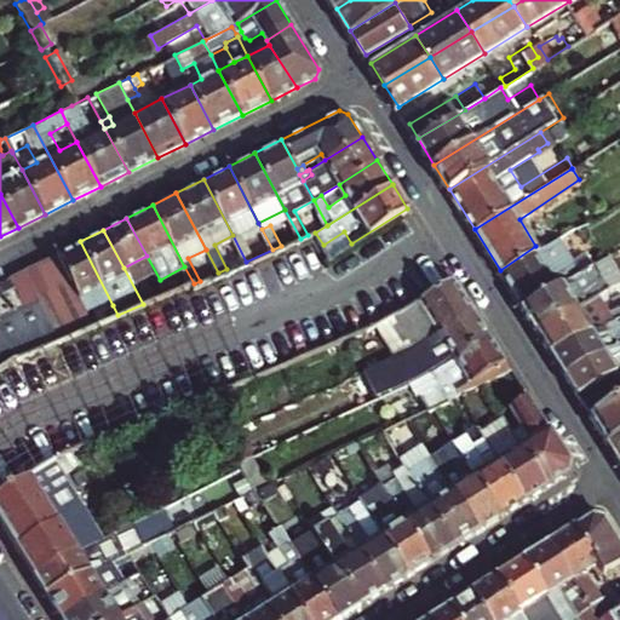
[(331,256),(351,244),(344,231),(323,245),(331,256)]
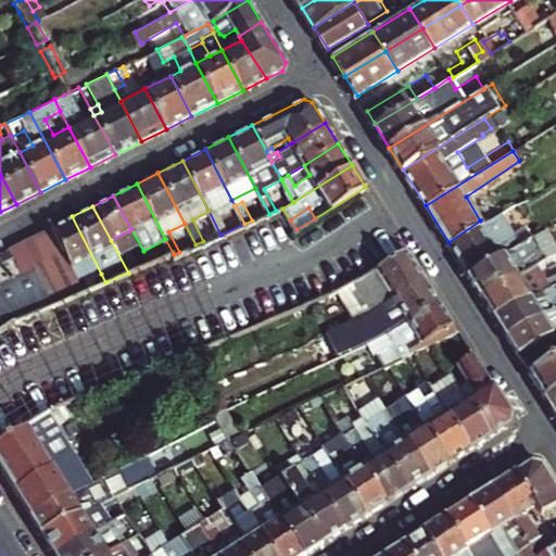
[(480,220),(449,242),(469,275),(515,247),(508,237),(494,212),(480,220)]
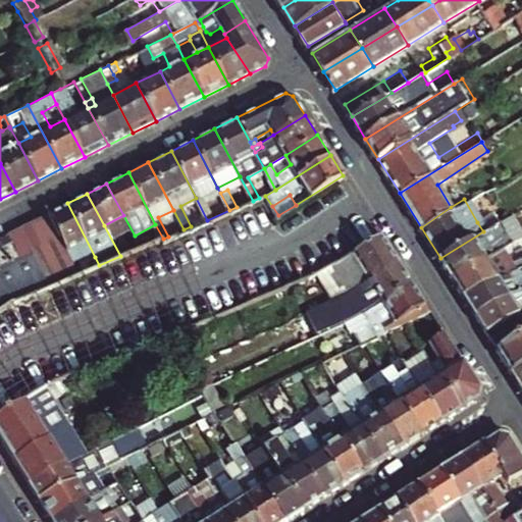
[(95,257),(67,203),(47,213),(66,251),(79,245),(88,261),(95,257)]
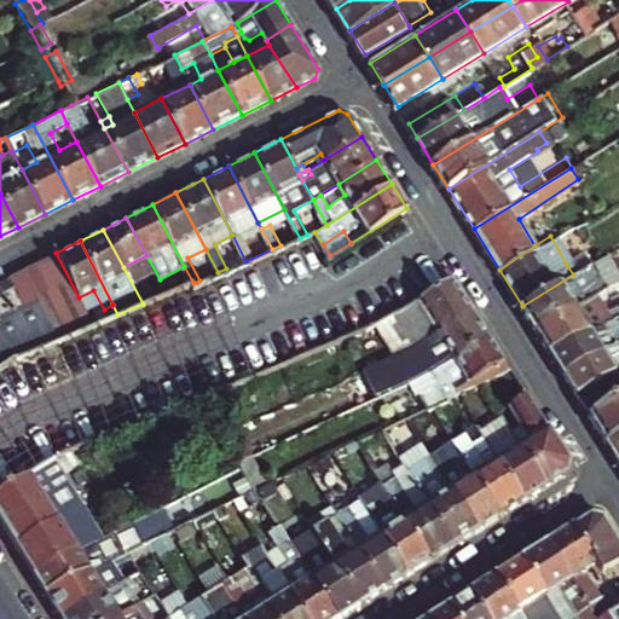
[(573,275),(593,262),(586,250),(566,264),(573,275)]
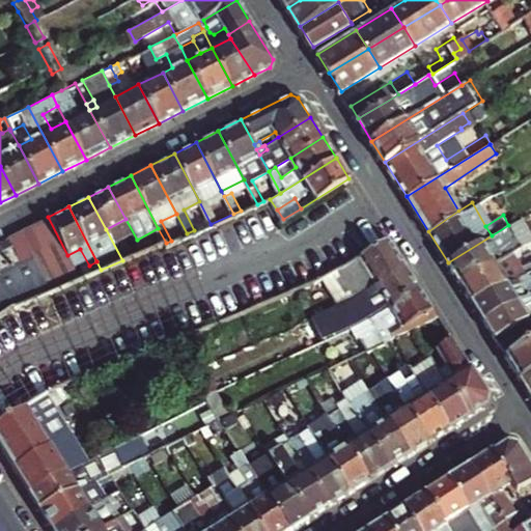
[(518,239),(508,225),(492,235),(448,262),(459,281),(509,253),(505,247),(518,239)]
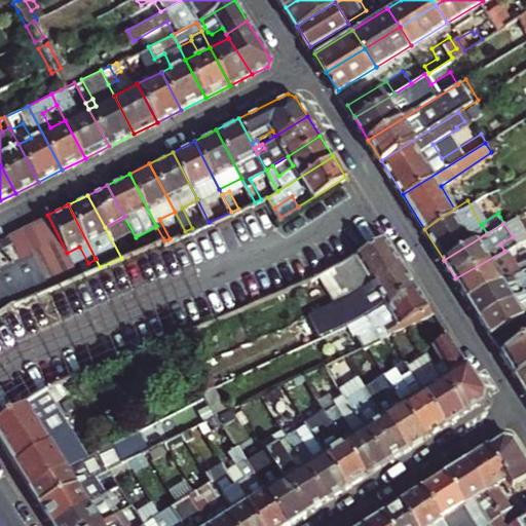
[(0,266),(30,251),(20,229),(0,238),(0,266)]
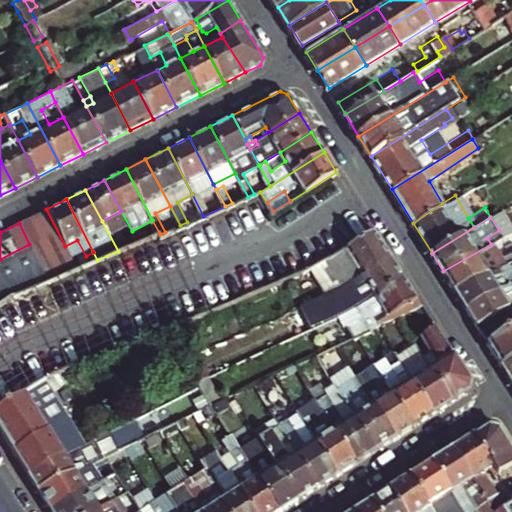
[(373,229),(329,256),(348,284),(391,258),(373,229)]
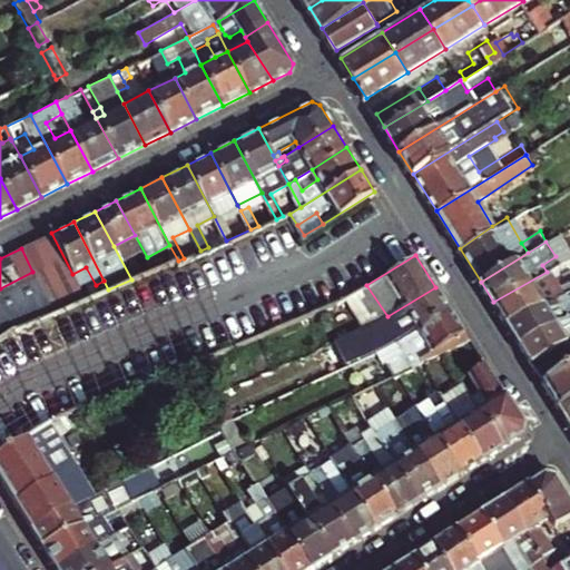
[(569,277),(569,258),(547,272),(493,302),(507,323),(569,292),(569,278),(569,277)]
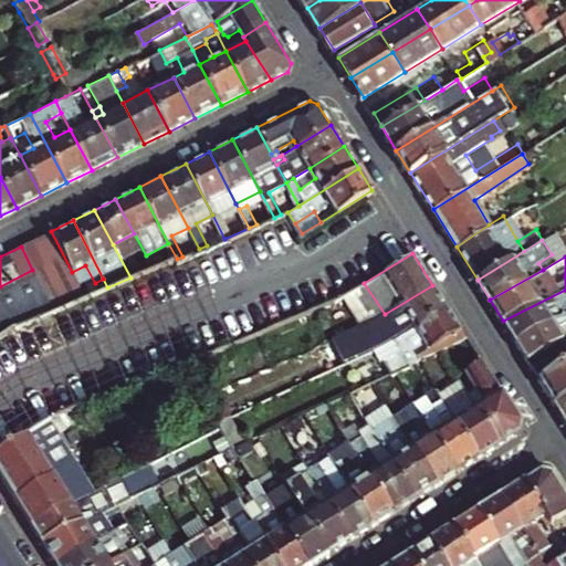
[(82,274),(88,285),(95,283),(85,265),(72,272),(75,279),(82,274)]
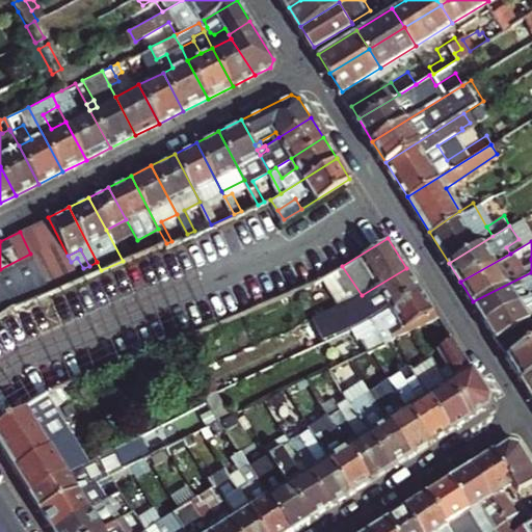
[(0,292),(40,272),(30,254),(0,269),(0,292)]
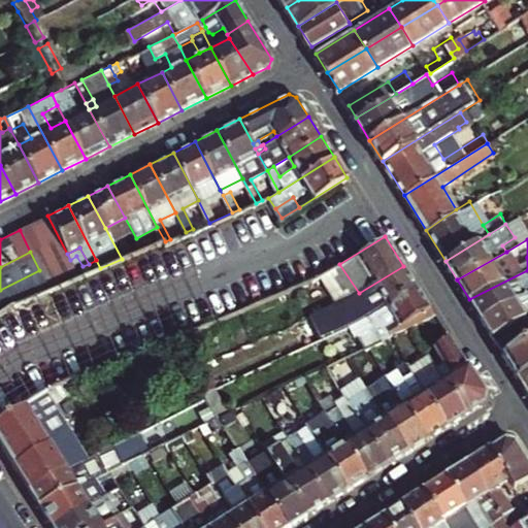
[(83,266),(76,256),(70,260),(78,277),(87,273),(83,266)]
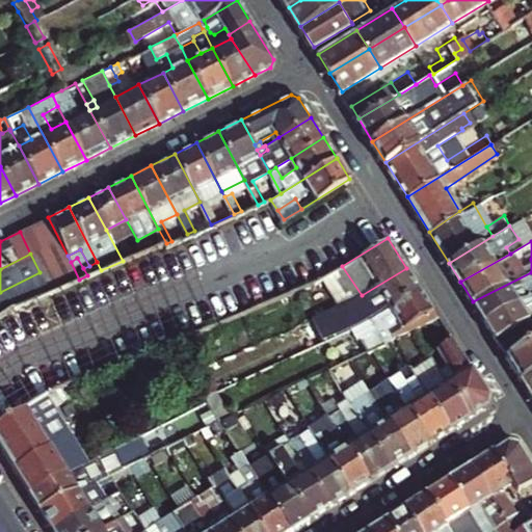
[(335,323),(344,337),(376,317),(420,290),(406,268),(362,295),(333,314),(313,322),(319,331),(335,323)]
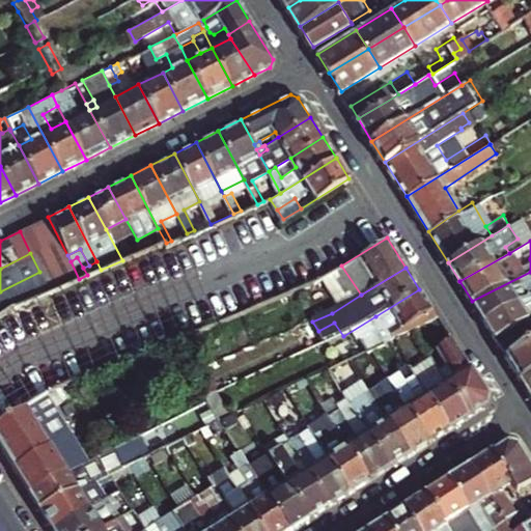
[(39,272),(0,291),(0,314),(11,307),(36,299),(50,292),(49,291),(39,272)]
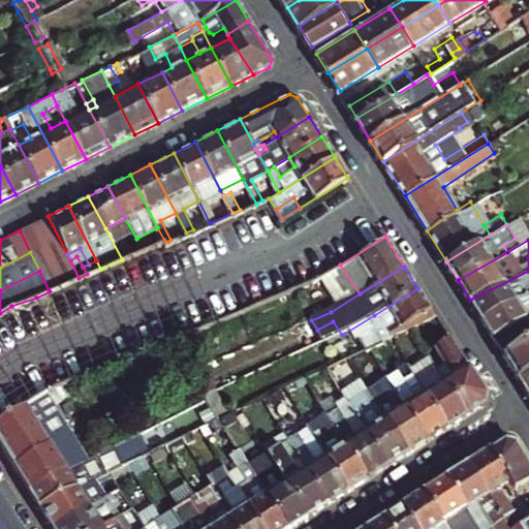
[(528,293),(528,271),(470,300),(481,317),(528,293)]
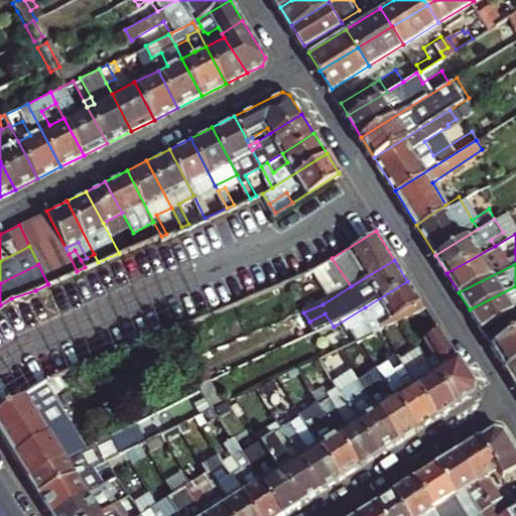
[(400,319),(424,307),(407,281),(365,307),(371,318),(354,330),(360,339),(379,330),(400,319)]
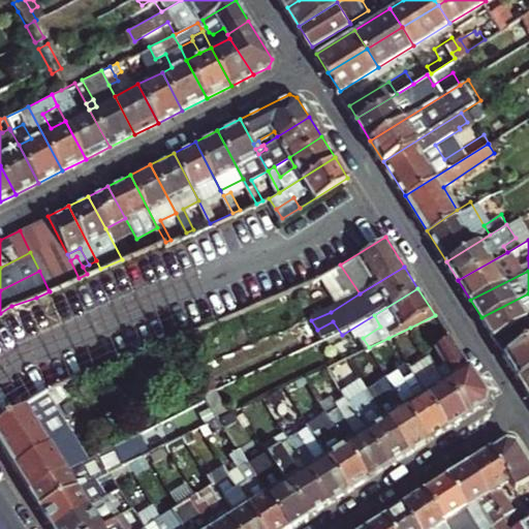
[(504,353),(528,338),(528,293),(481,317),(504,353)]
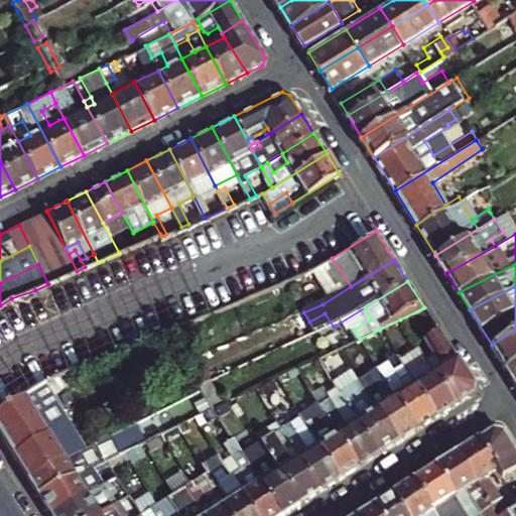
[(393,330),(383,337),(414,384),(435,417),(456,404),(434,372),(425,378),(393,330)]
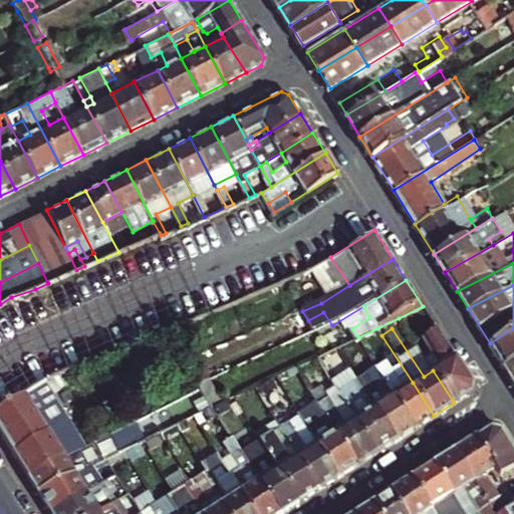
[(513,328),(490,343),(503,365),(513,358),(513,328)]
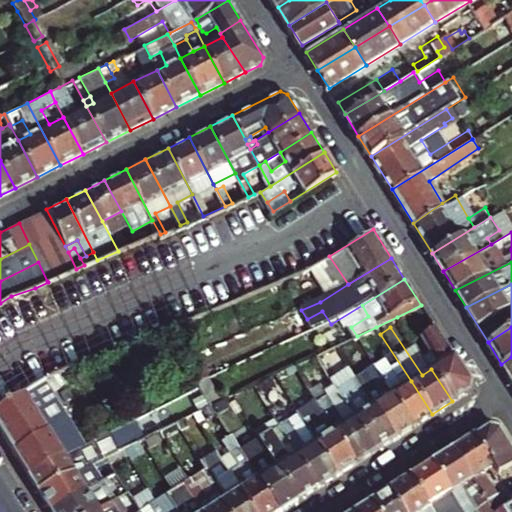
[(422,337),(439,364),(431,369),(452,401),(467,391),(470,383),(435,328),(422,337)]
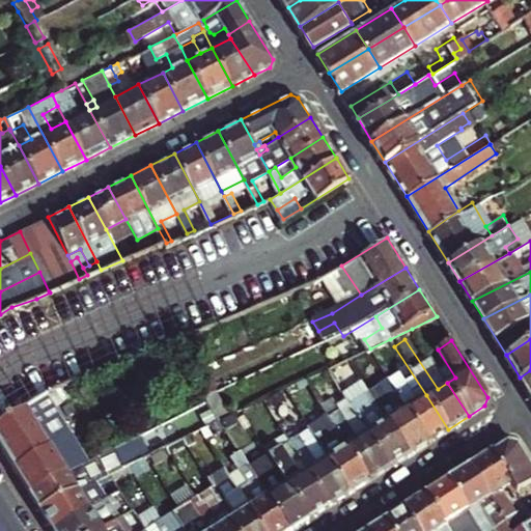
[(530,370),(520,378),(530,395),(530,370)]
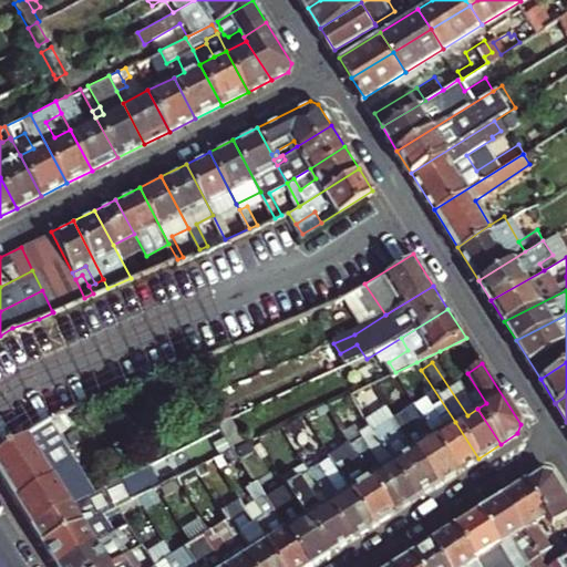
[(424,398),(414,404),(434,435),(457,471),(478,459),(455,422),(445,429),(424,398)]
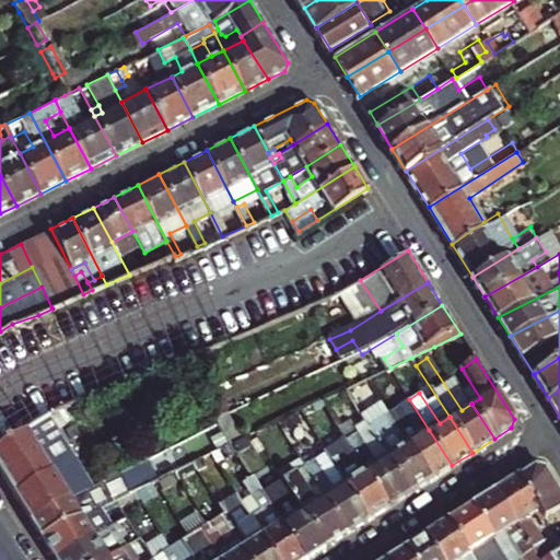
[(394,398),(384,404),(388,411),(431,478),(452,465),(429,430),(419,436),(399,406),(394,398)]
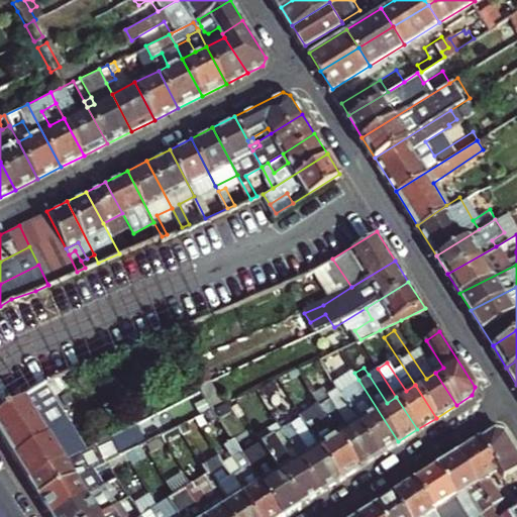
[(396,397),(378,369),(369,375),(387,403),(396,397)]
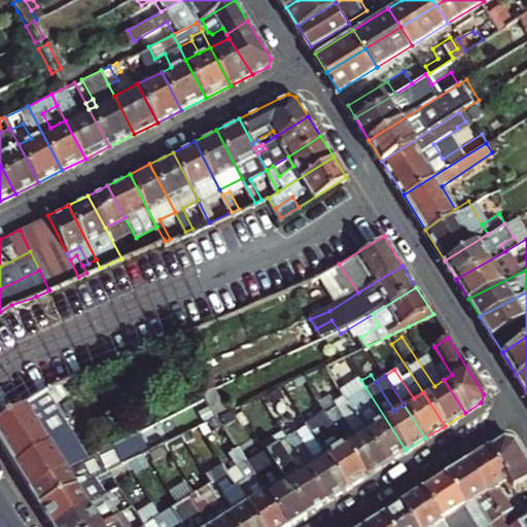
[(0,419),(0,443),(28,487),(84,458),(68,431),(71,428),(54,400),(72,389),(68,381),(46,390),(0,419)]
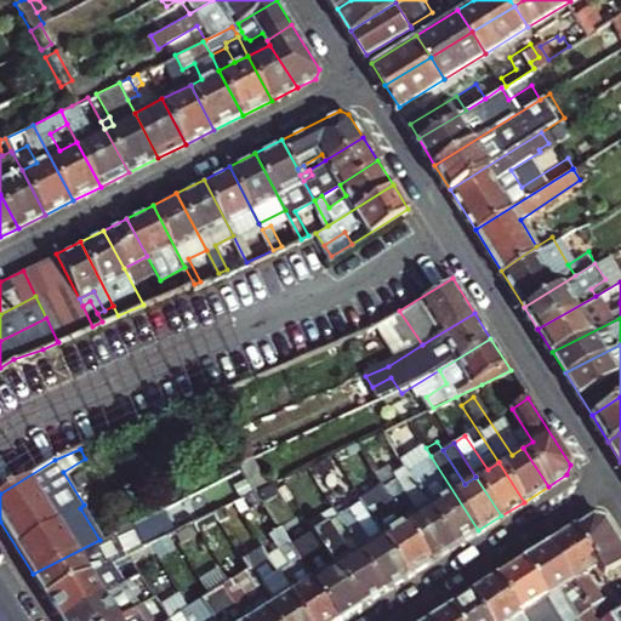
[(248,449),(231,456),(237,465),(251,459),(254,457),(248,449)]
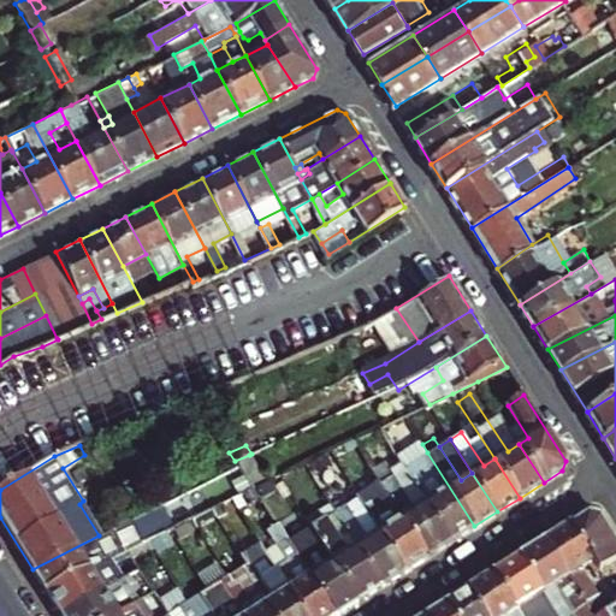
[(395,455),(404,468),(426,502),(451,542),(474,526),(427,452),(410,463),(402,450),(395,455)]
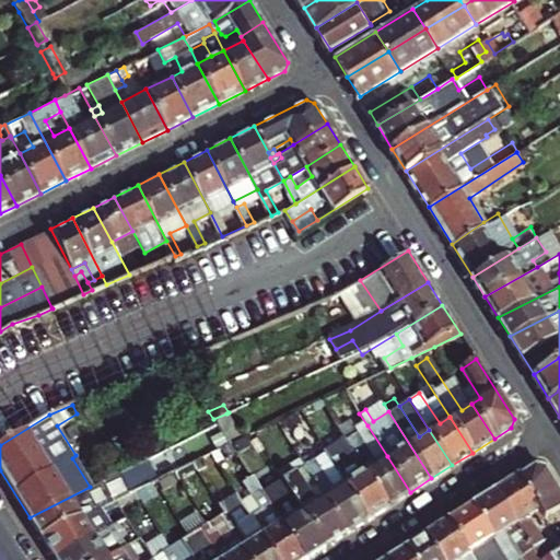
[(226,413),(213,419),(217,424),(224,439),(237,431),(226,413)]
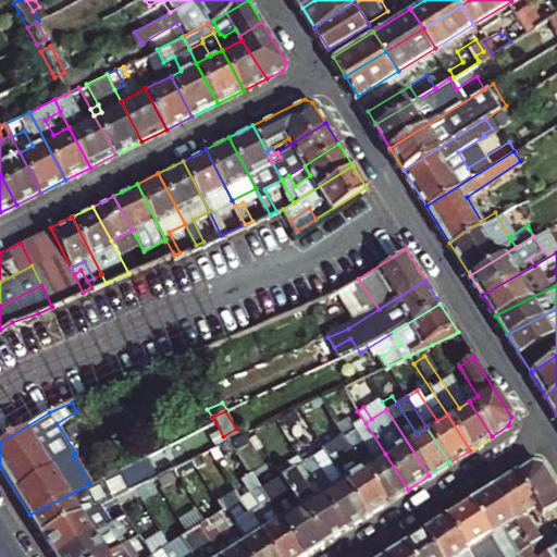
[(349,423),(339,429),(344,436),(355,431),(349,423)]
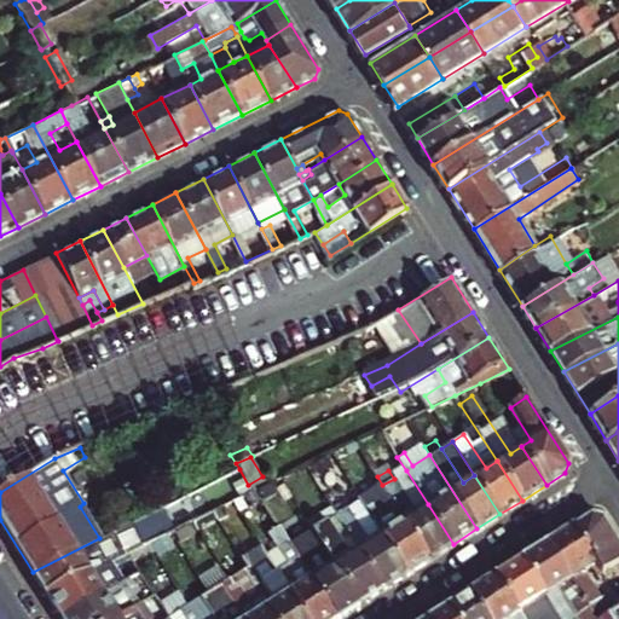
[(428,504),(406,470),(394,479),(415,513),(428,504)]
